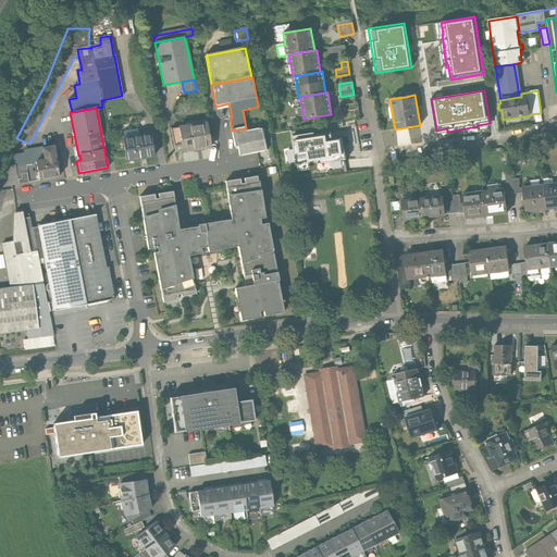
[(358,110),(344,112),(345,120),(359,118),(358,110)]
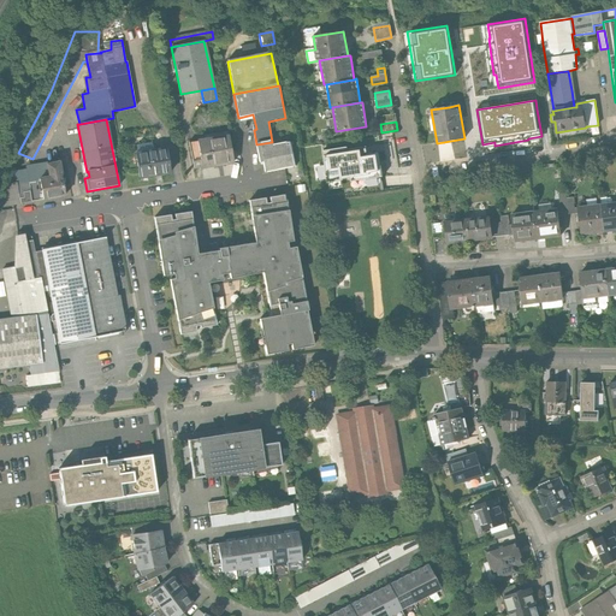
[(202,169),(234,163),(229,136),(205,140),(189,143),(191,157),(200,154),(202,169)]
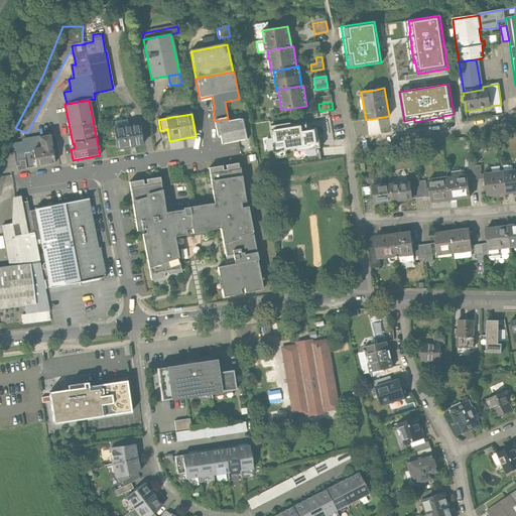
[(228,119),(215,121),(218,136),(220,136),(222,145),(247,139),(243,120),(229,123),(228,119)]
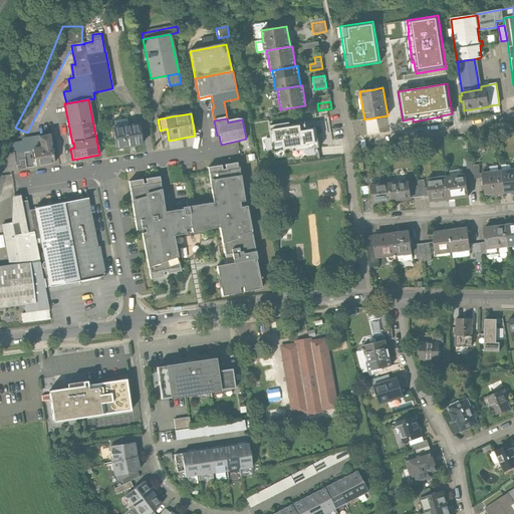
[(125,119),(113,121),(114,129),(129,126),(127,122),(125,119)]
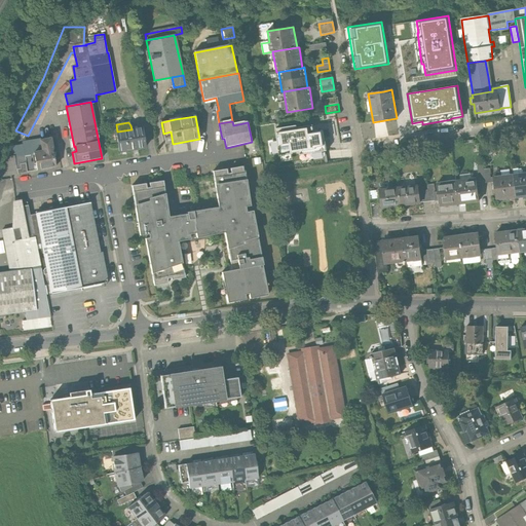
[(292,154),(292,153),(299,152),(299,155),(326,151),(325,142),(324,142),(323,130),(313,133),(312,128),(312,125),(296,128),(296,125),(275,129),(279,156),(292,154)]
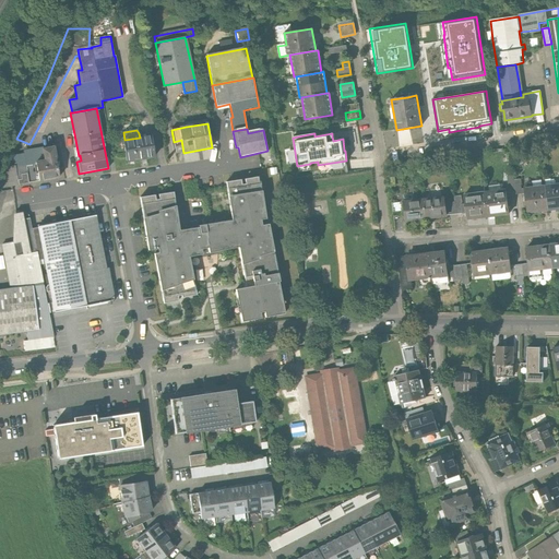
[(125,140),(123,140),(127,162),(154,157),(151,135),(140,138),(125,140)]
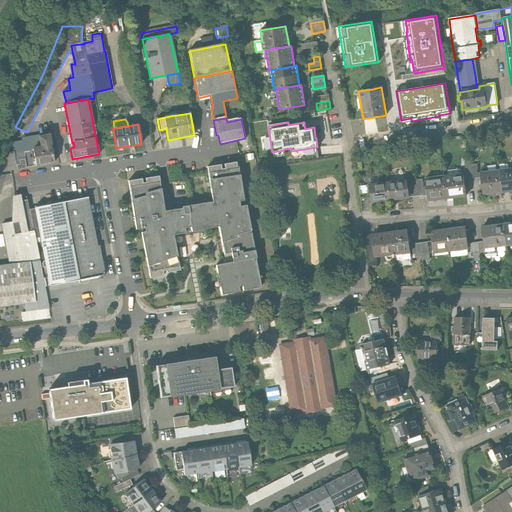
[(166,128),(159,130),(161,141),(168,140),(166,128)]
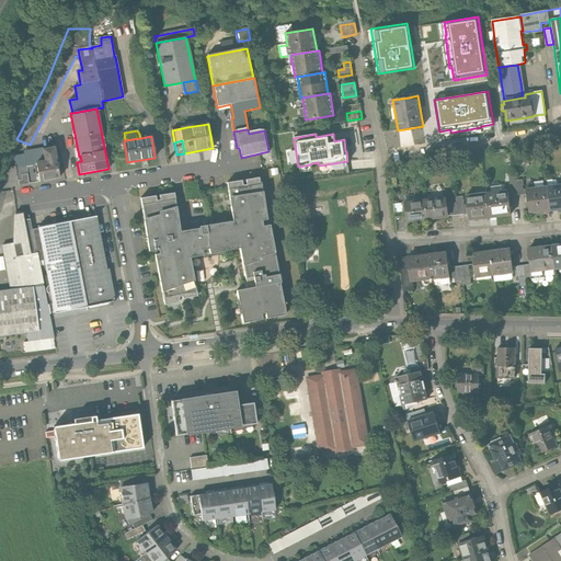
[(13,156),(15,168),(19,186),(29,184),(38,182),(35,163),(39,162),(38,151),(43,150),(43,148),(23,151),(23,155),(13,156)]
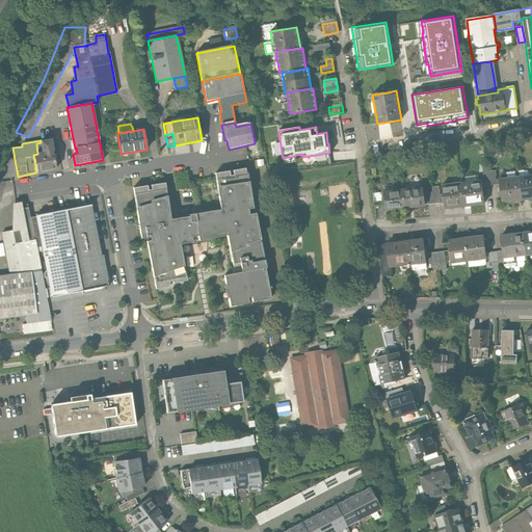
[(41,142),(36,143),(37,154),(33,155),(36,173),(56,168),(51,140),(41,142)]
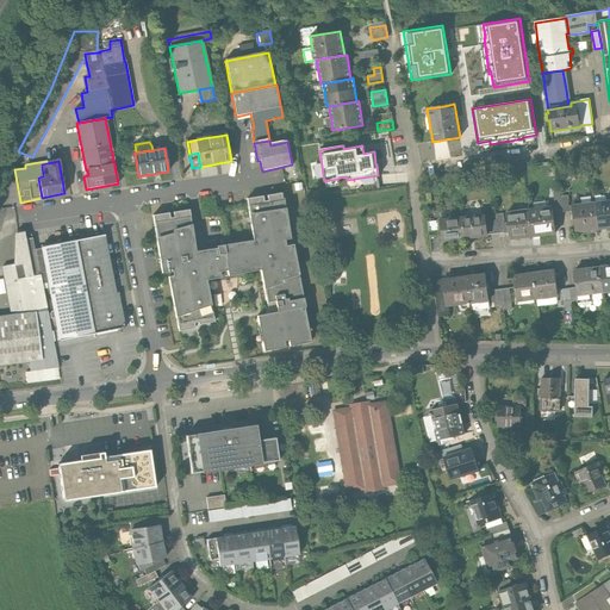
[(0,205),(12,204),(20,203),(17,182),(0,185),(0,205)]
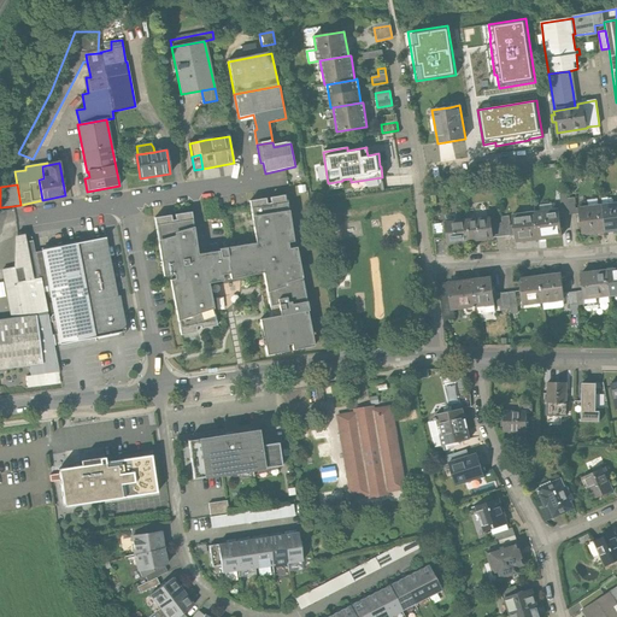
[(171,216),(154,218),(164,277),(175,275),(176,280),(170,281),(181,335),(198,333),(197,328),(200,327),(200,329),(217,325),(209,283),(223,281),(222,275),(225,275),(229,274),(230,280),(263,274),(272,318),(260,319),(266,356),(288,352),(287,346),(292,345),(293,351),(315,346),(307,311),(309,311),(297,247),(288,250),(288,242),(294,242),(286,195),(270,198),(271,204),(266,204),(265,199),(250,201),(256,244),(219,250),(219,252),(198,254),(192,212),(175,215),(176,221),(171,221),(171,216)]
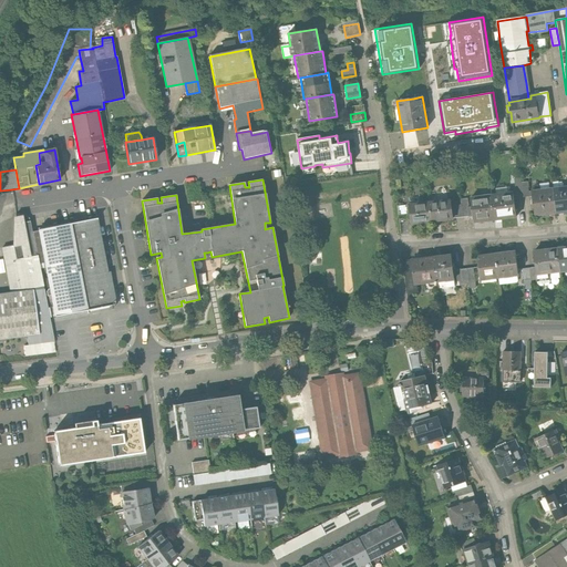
[(528,182),(522,183),(523,192),(523,197),(533,196),(533,193),(533,192),(529,192),(528,182)]
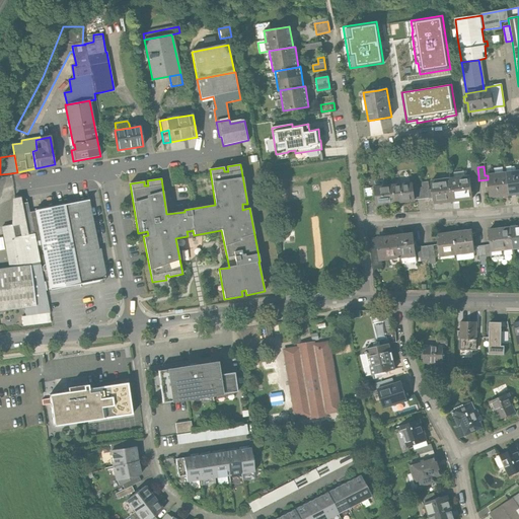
[(518,172),(506,174),(508,197),(518,196),(518,172)]
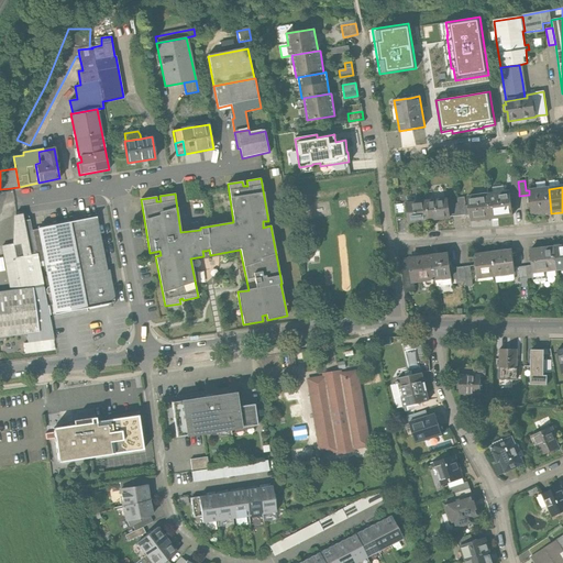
[(551,213),(549,189),(529,191),(529,195),(531,216),(551,213)]
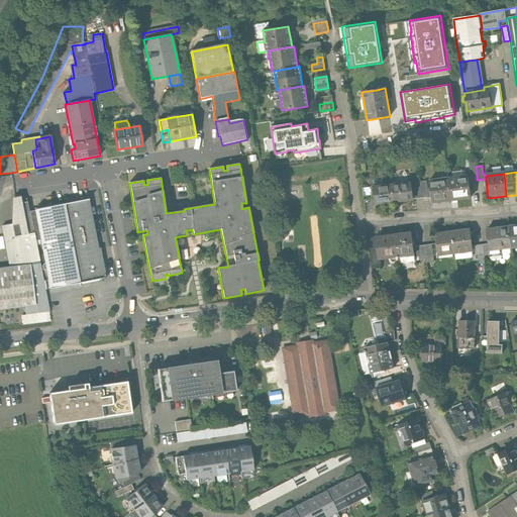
[(469,175),(450,177),(453,202),(471,200),(469,175)]
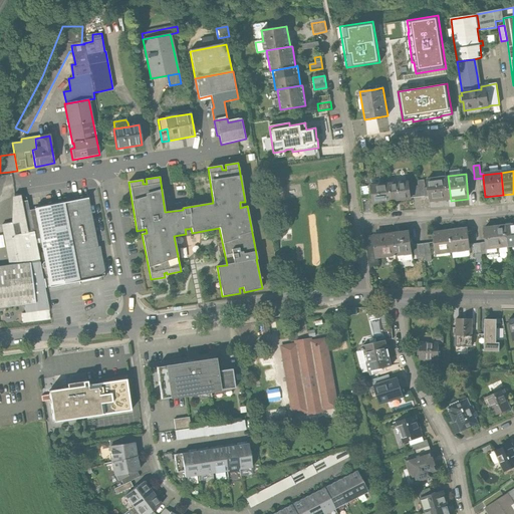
[(426,179),(427,188),(428,198),(428,204),(451,201),(448,176),(426,179)]
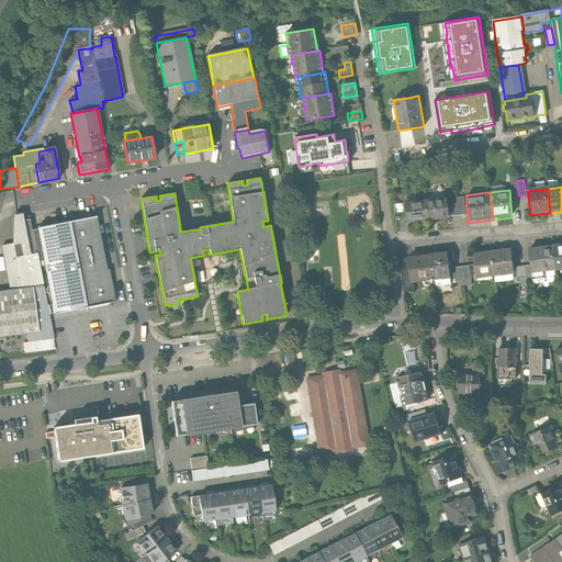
[(467,205),(463,205),(462,195),(454,197),(454,203),(447,204),(448,215),(457,214),(463,214),(463,216),(468,216),(467,205)]
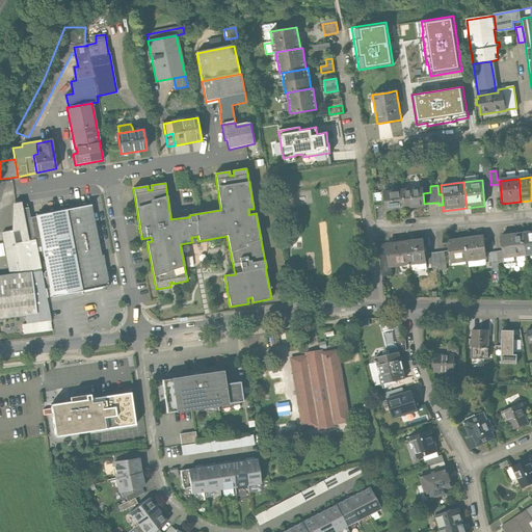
[(422,189),(403,191),(405,210),(424,208),(424,204),(423,193),(422,189)]
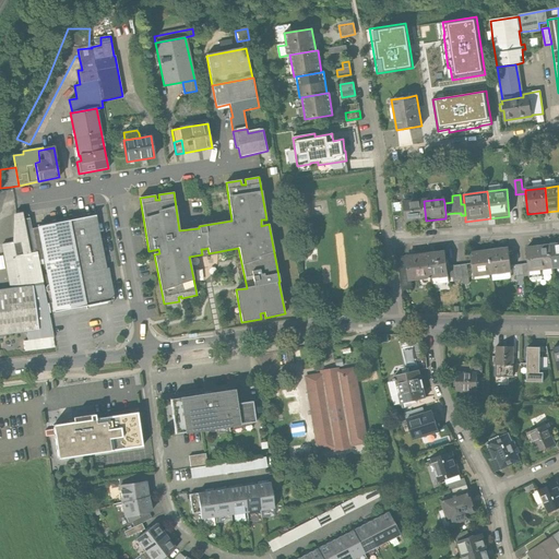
[(424,201),(402,203),(404,223),(426,221),(424,201)]
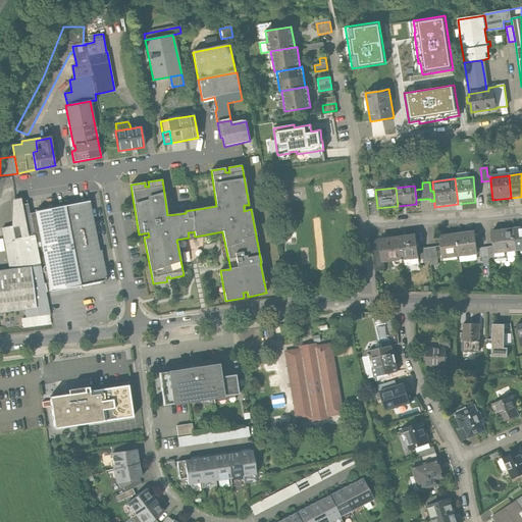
[(33,232),(29,213),(27,202),(19,197),(14,198),(14,200),(13,200),(12,217),(11,224),(12,226),(2,228),(9,270),(0,270),(0,313),(24,310),(25,318),(21,319),(23,328),(51,324),(46,296),(34,233),(34,232),(33,232)]
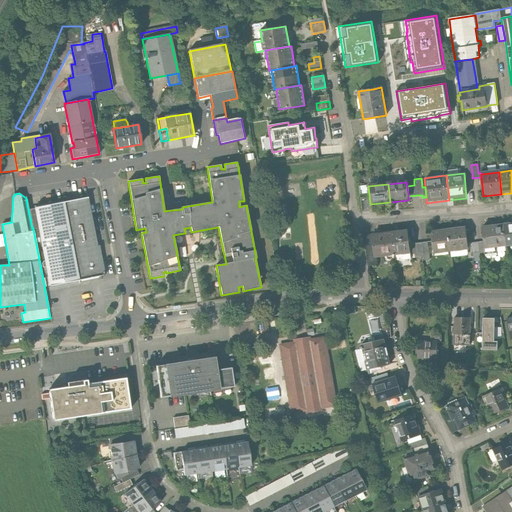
[(39,227),(50,286),(79,280),(90,278),(103,276),(88,197),(35,207),(35,208),(28,209),(32,228),(33,228),(33,229),(39,227)]
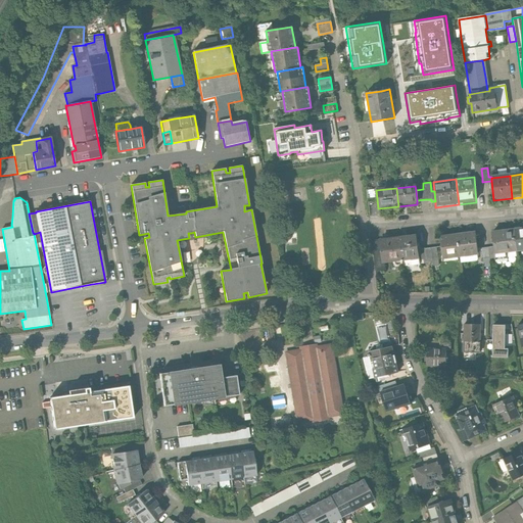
[(522,229),(514,231),(516,251),(522,250),(522,229)]
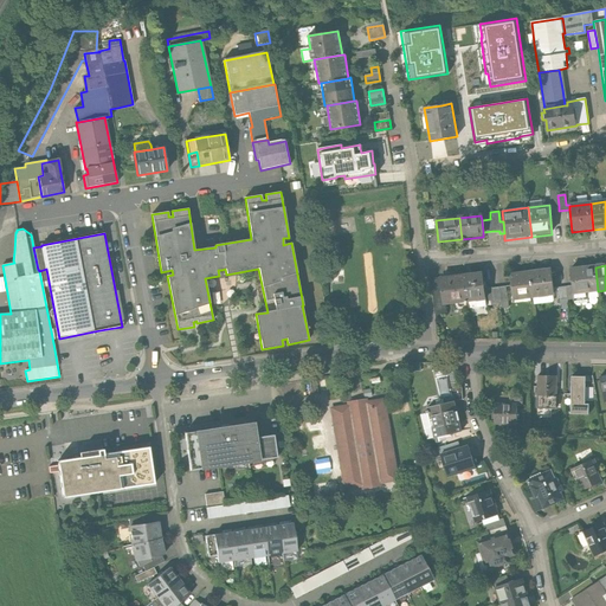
[(595,268),(568,270),(571,290),(571,295),(598,291),(595,268)]
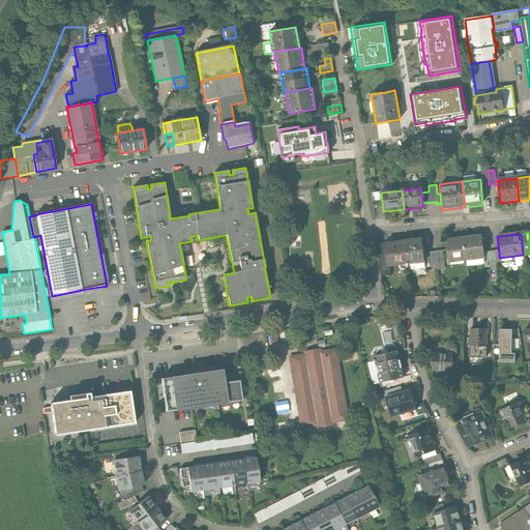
[(421,237),(404,239),(407,262),(424,260),(423,254),(421,237)]
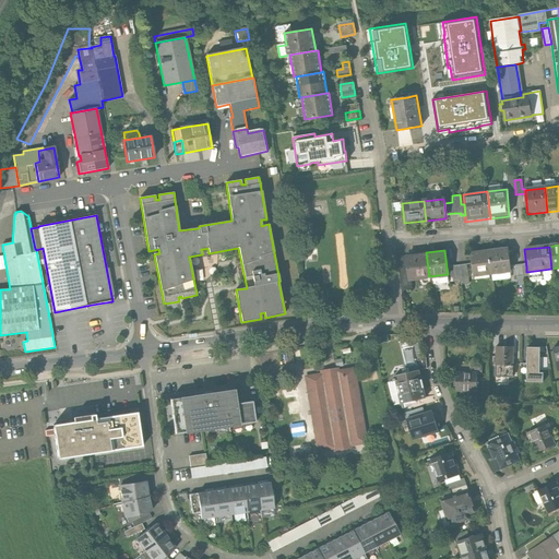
[(489,252),(491,276),(510,274),(514,273),(513,269),(509,269),(507,250),(489,252)]
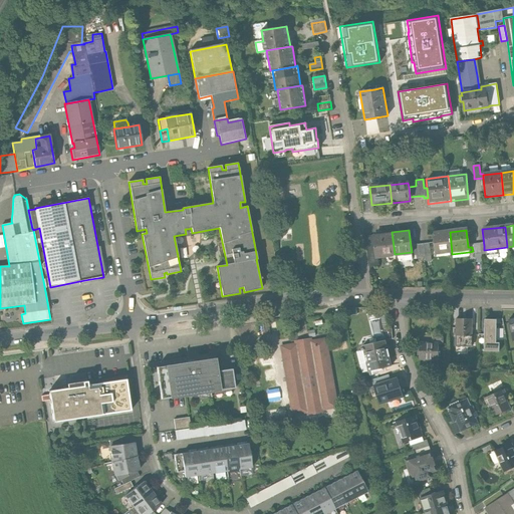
[(392,232),(372,234),(372,237),(374,256),(376,255),(395,254),(392,232)]
